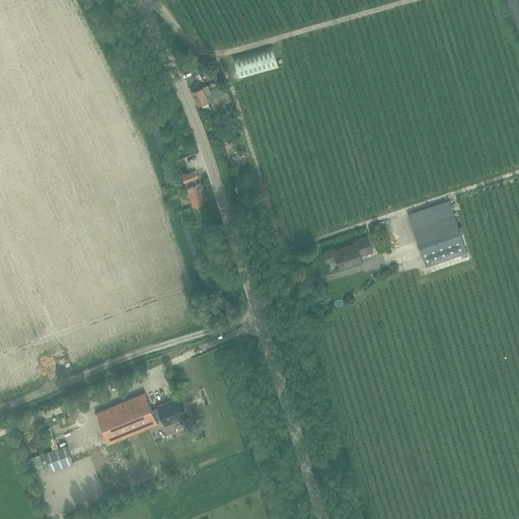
[(273,46),(233,58),(239,79),(279,68),(273,46)]
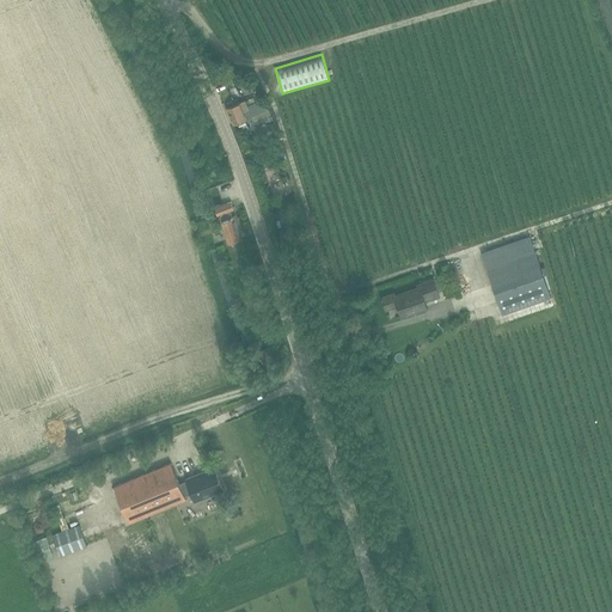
[(234,126),(268,111),(263,99),(248,105),(246,101),(240,102),(226,108),(234,126)]
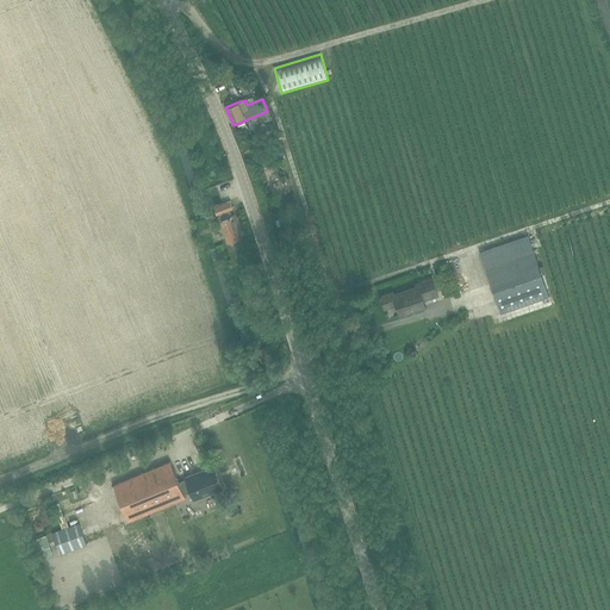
[(229,241),(240,237),(242,237),(235,216),(231,217),(229,211),(234,209),(231,200),(215,205),(217,213),(219,213),(229,241)]
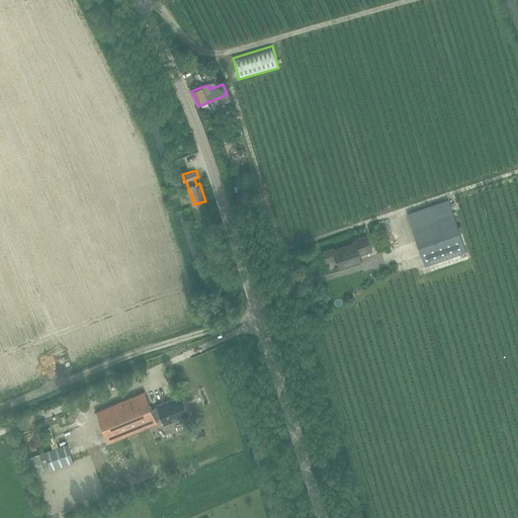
[(467,251),(449,200),(408,214),(426,266),(467,251)]
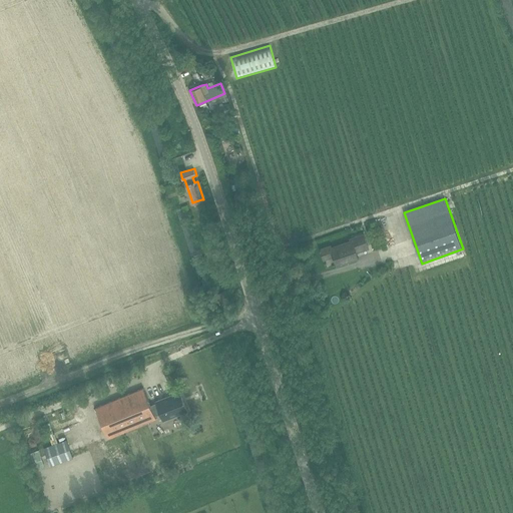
[(324,261),(334,257),(336,265),(357,258),(355,252),(368,248),(363,234),(351,238),(351,239),(332,246),(332,245),(320,249),(324,261)]
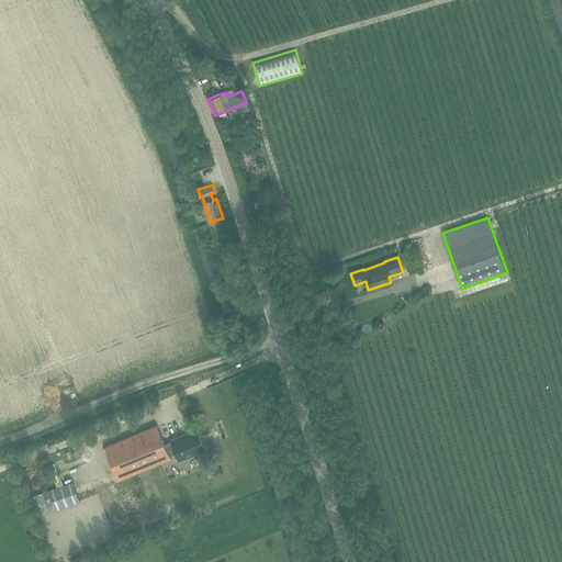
[(246,326),(240,328),(243,335),(255,330),(253,325),(251,321),(245,322),(246,326)]
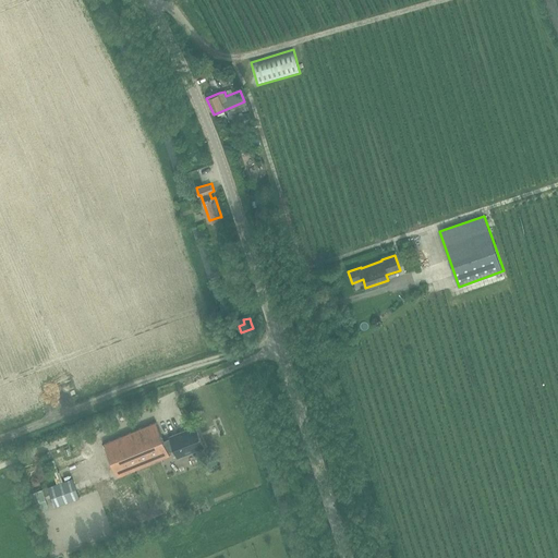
[(169,437),(170,439),(165,441),(156,422),(104,444),(118,476),(170,456),(169,451),(174,449),(178,457),(204,446),(196,426),(169,437)]
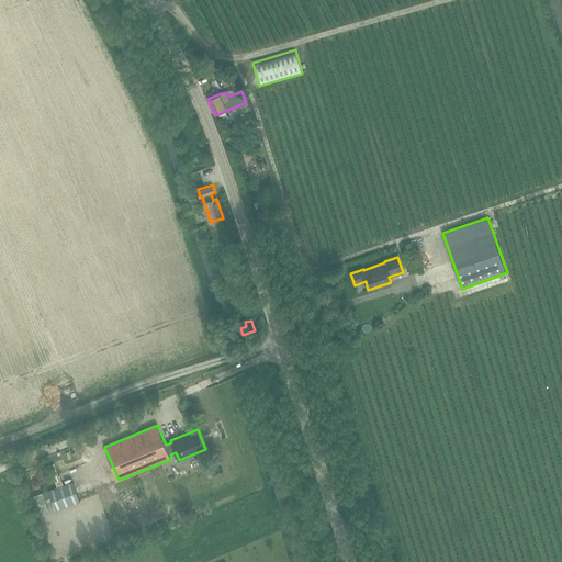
[(53,489),(51,490),(30,497),(37,517),(80,502),(74,482),(66,484),(62,473),(89,462),(81,445),(47,458),(54,474),(48,476),(53,489)]
